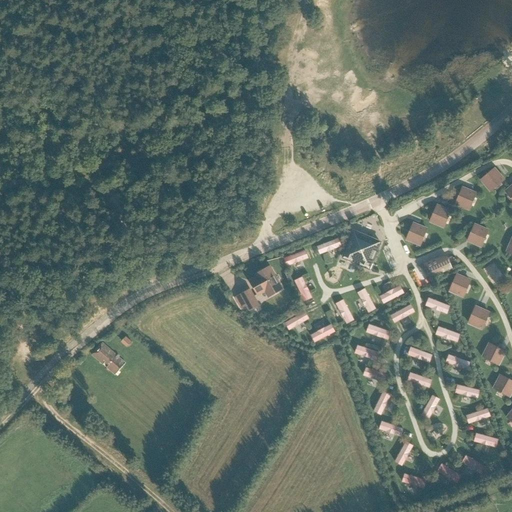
[(495,169),(481,181),(490,191),(493,188),(492,186),(499,181),(501,183),(505,180),(502,177),(503,177),(501,175),(501,176),(495,169)]
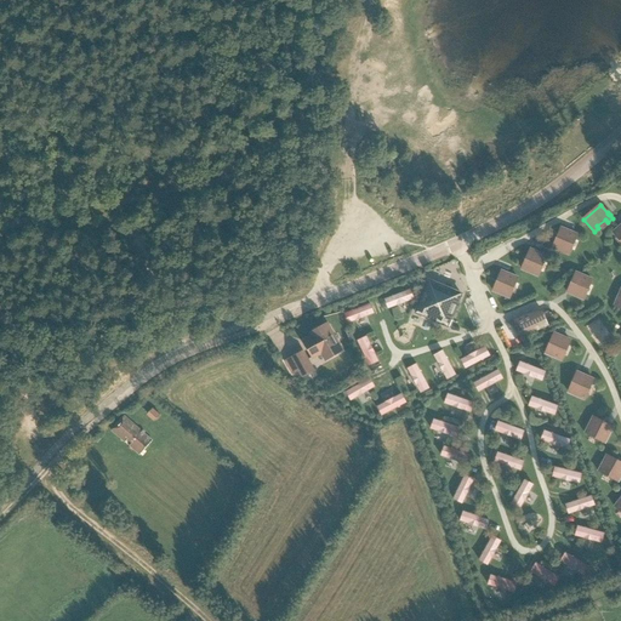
[(562,228),(553,248),(568,255),(570,249),(569,248),(573,239),(575,239),(576,234),(574,233),(575,232),(573,232),(562,228)]
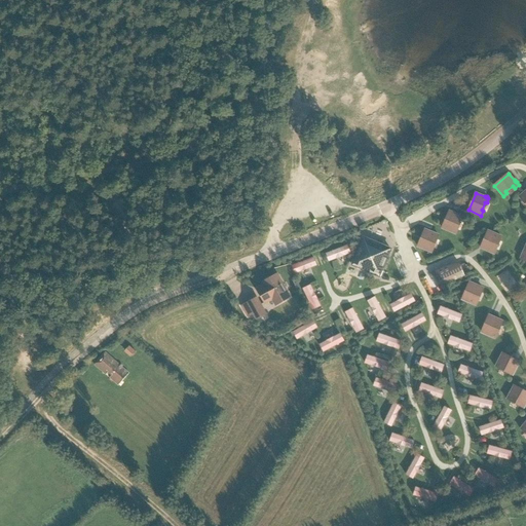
[(450,211),(443,228),(455,233),(457,229),(455,228),(458,220),(460,221),(462,217),(460,216),(460,215),(458,214),(458,215),(450,211)]
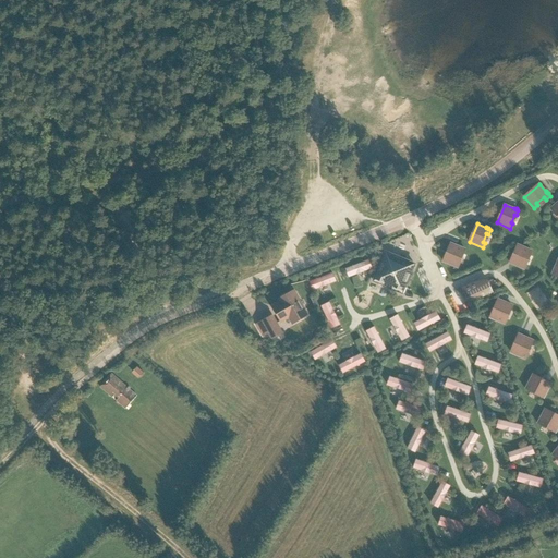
[(451,243),(444,262),(457,267),(459,263),(457,262),(461,253),(462,254),(464,249),(462,249),(462,247),(461,246),(460,247),(451,243)]
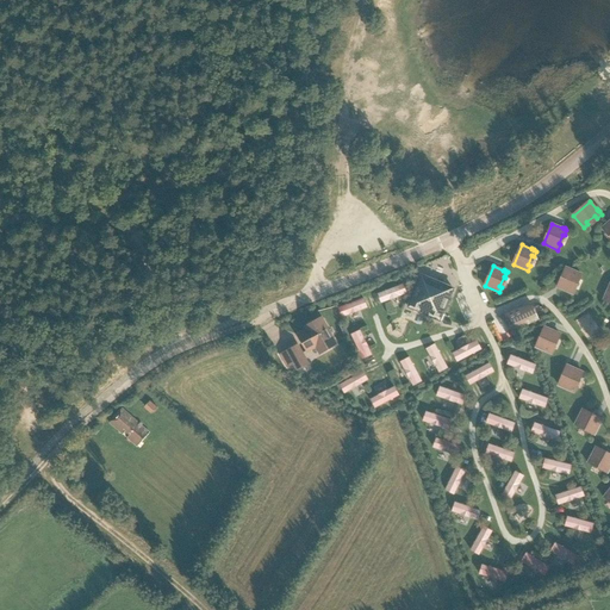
[(567,268),(558,287),(572,294),(574,288),(573,287),(577,279),(579,279),(582,274),(578,273),(579,272),(577,272),(567,268)]
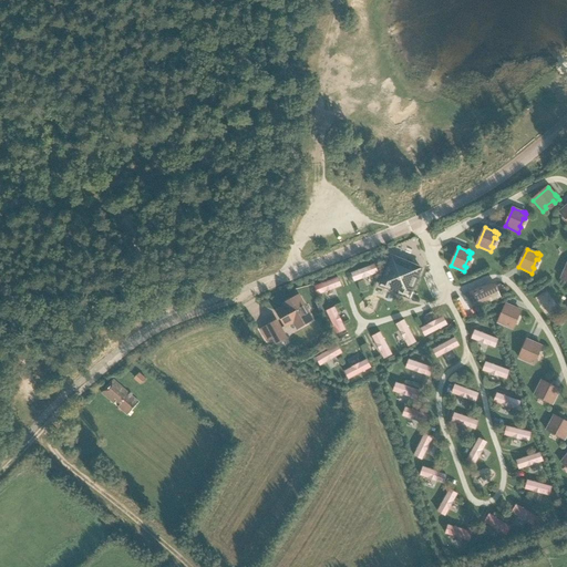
[(392,256),(380,286),(409,298),(418,278),(414,271),(411,264),(392,256)]
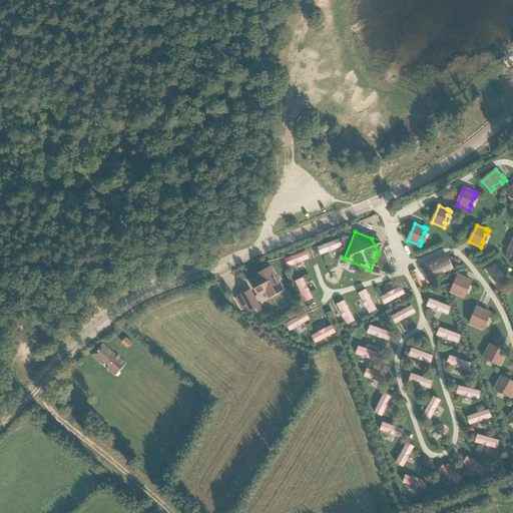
[(340,238),(318,246),(321,255),(343,246),(340,238)]
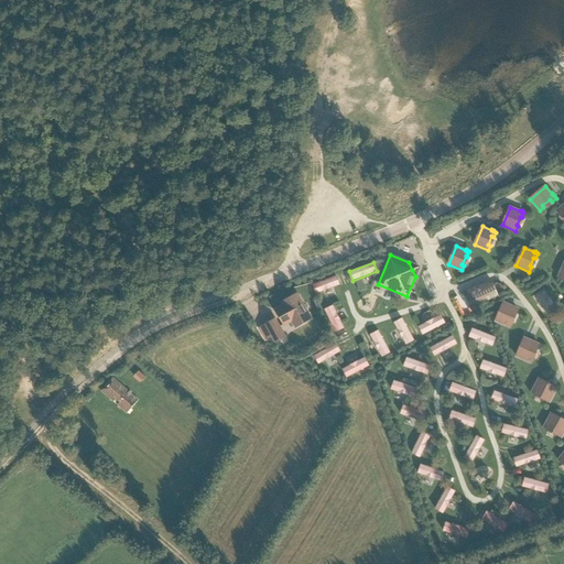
[(337,275),(313,284),(316,293),(340,284),(337,275)]
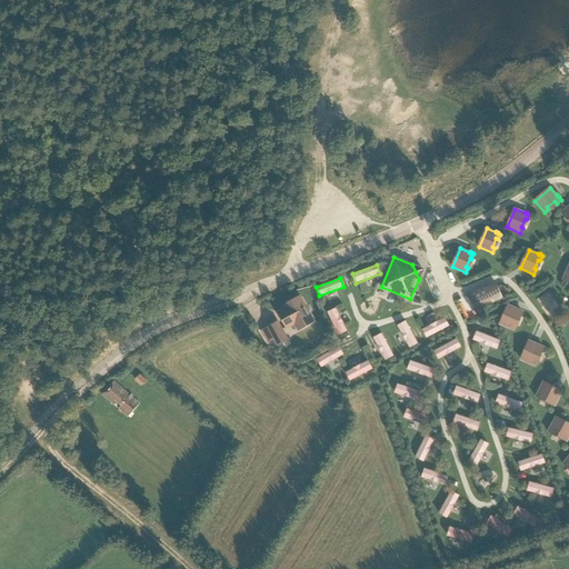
[(500,290),(497,286),(486,290),(485,287),(468,295),(472,306),(490,298),(489,296),(500,290)]
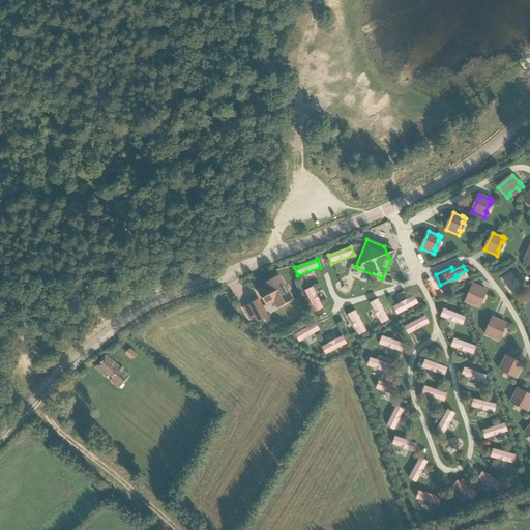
[(281,276),(276,278),(257,290),(264,303),(271,299),(276,310),(294,299),(281,276)]
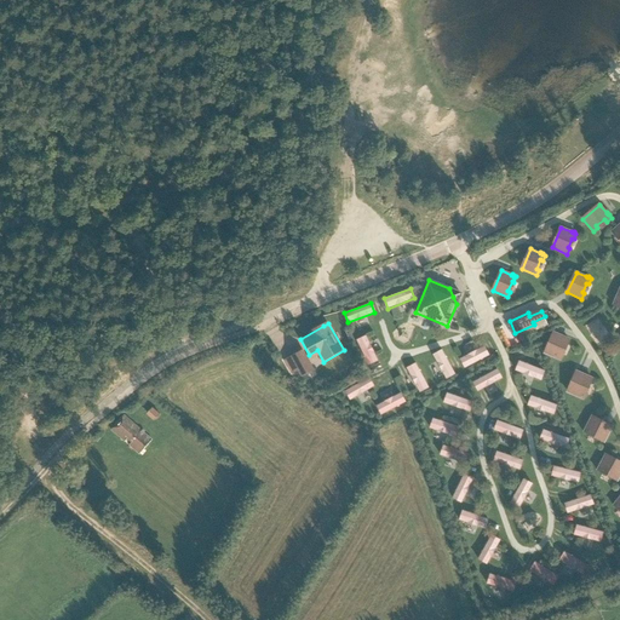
[(555,333),(545,354),(555,357),(555,359),(557,360),(557,359),(562,360),(564,355),(562,354),(569,339),(555,333)]
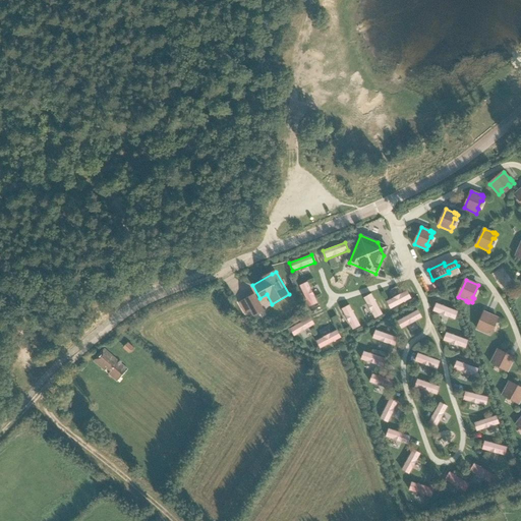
[(319,303),(308,282),(300,286),(309,307),(319,303)]
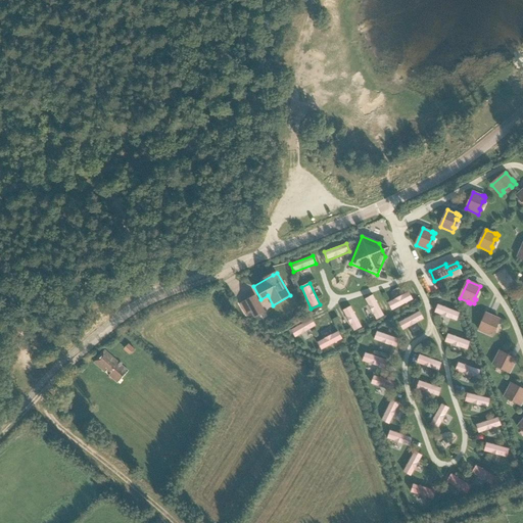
[(410,292),(388,302),(392,311),(414,300),(410,292)]
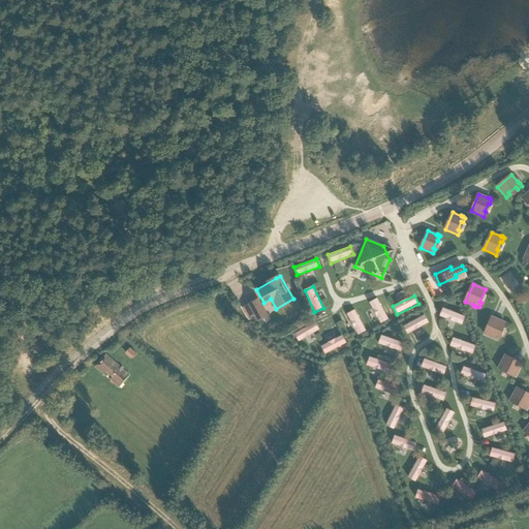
[(268,314),(258,298),(243,307),(249,318),(253,315),(256,320),(268,314)]
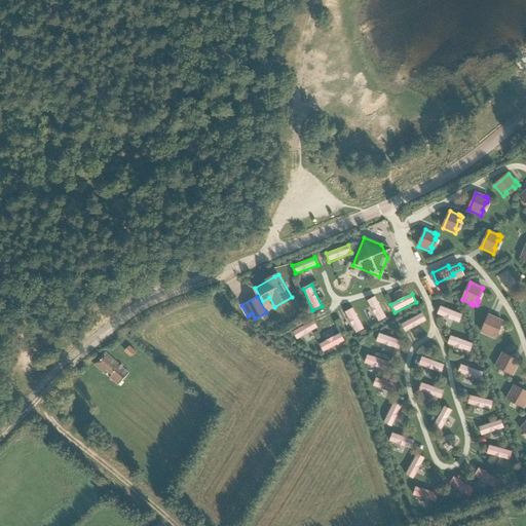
[(386,317),(375,297),(367,301),(378,322),(386,317)]
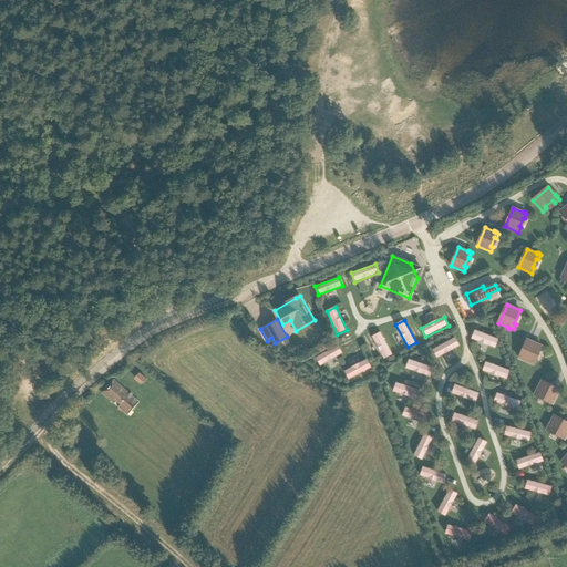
[(498,339),(474,330),(471,339),(495,348),(498,339)]
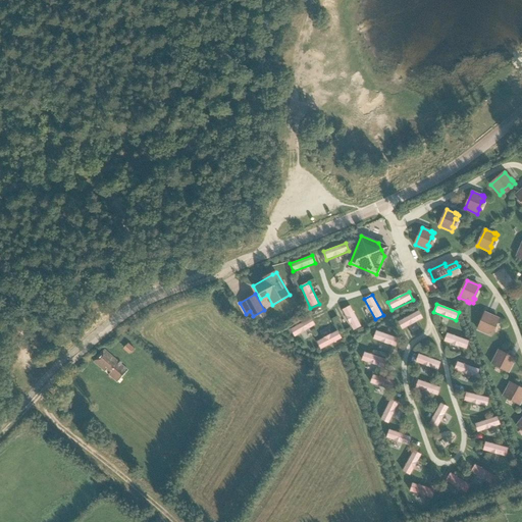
[(361,326),(351,306),(343,310),(353,330),(361,326)]
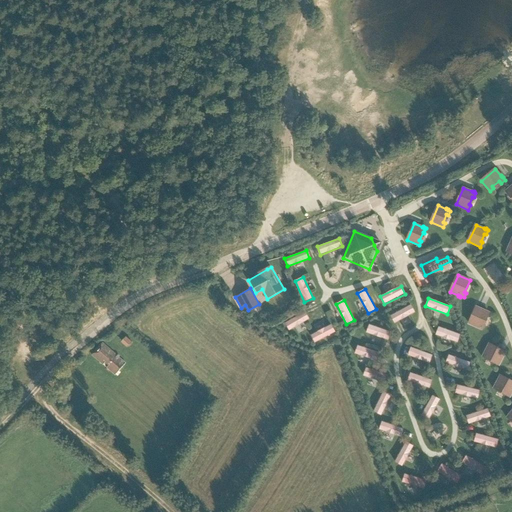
[(411,305),(391,315),(395,323),(416,312),(411,305)]
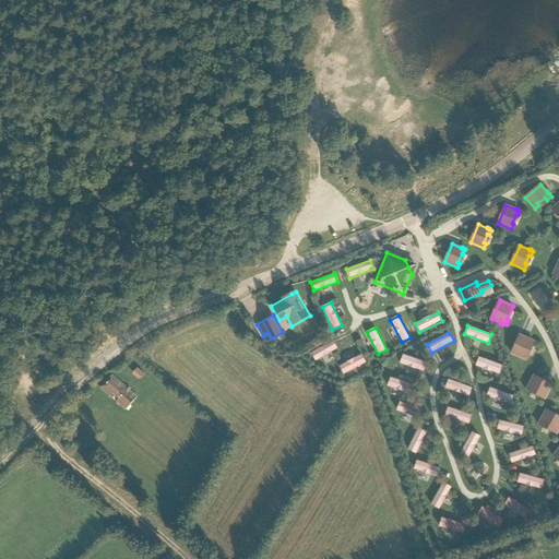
[(520,335),(512,354),(521,357),(521,358),(523,359),(523,358),(526,360),(528,355),(527,355),(533,341),(520,335)]
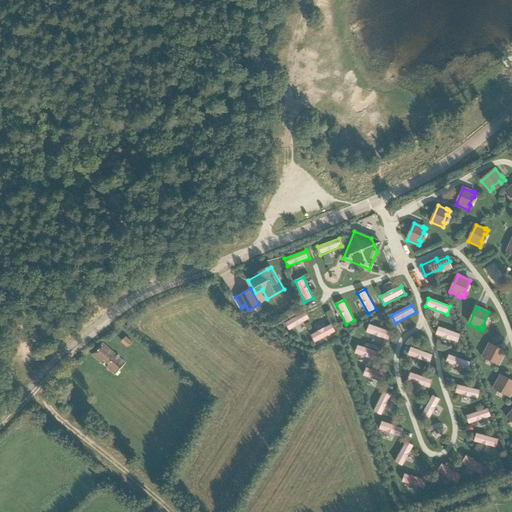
[(289,330),(310,319),(305,312),(285,323),(289,330)]
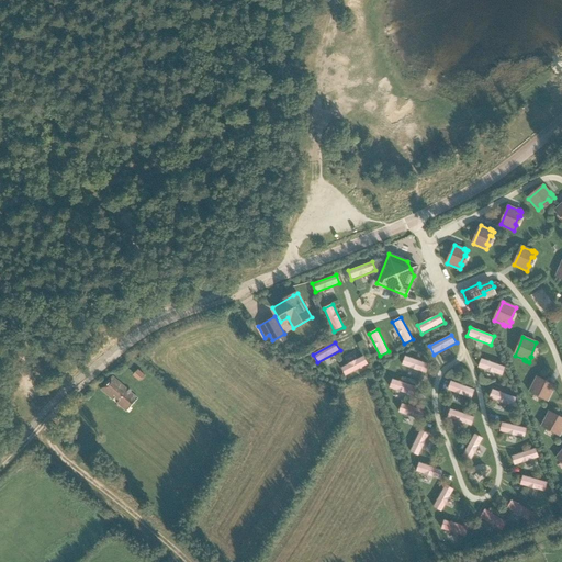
[(363,356),(341,368),(346,377),(369,364),(363,356)]
